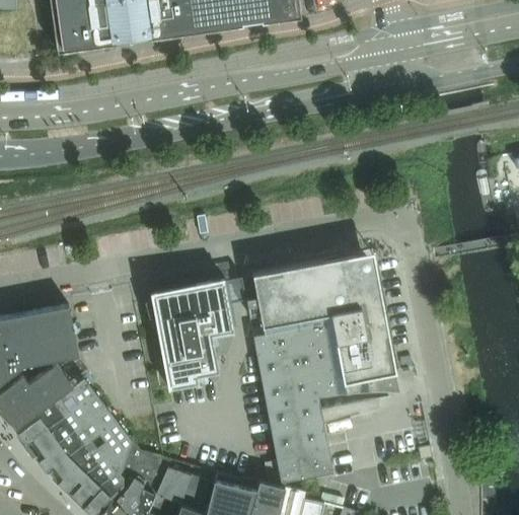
[(0,0),(0,11),(16,12),(16,0),(0,0)]
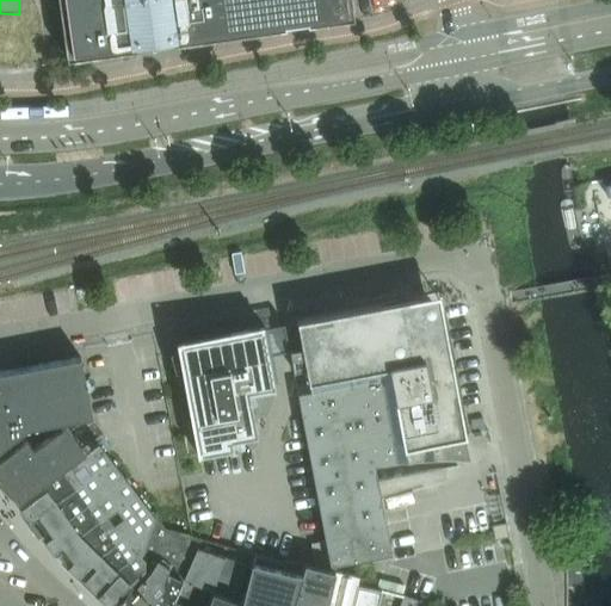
[(355,23),(351,0),(57,0),(67,65),(137,54),(137,48),(142,48),(150,54),(159,53),(165,44),(170,43),(171,49),(355,23)]
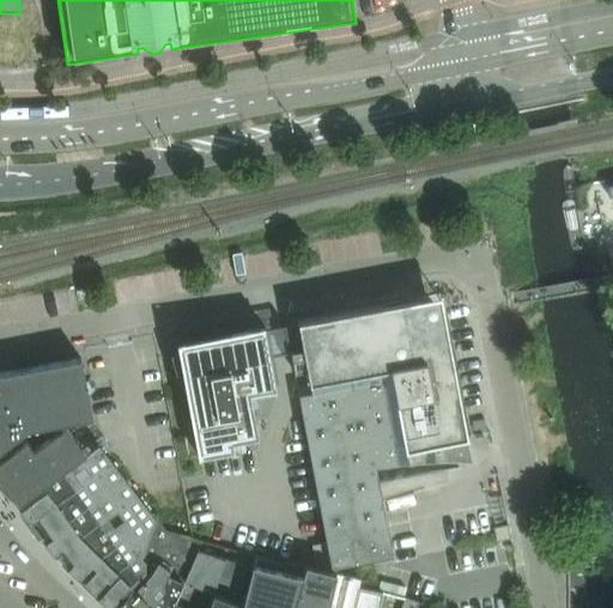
[(18,71),(19,70),(19,71),(46,67),(38,16),(19,14),(0,13),(0,68),(18,71)]
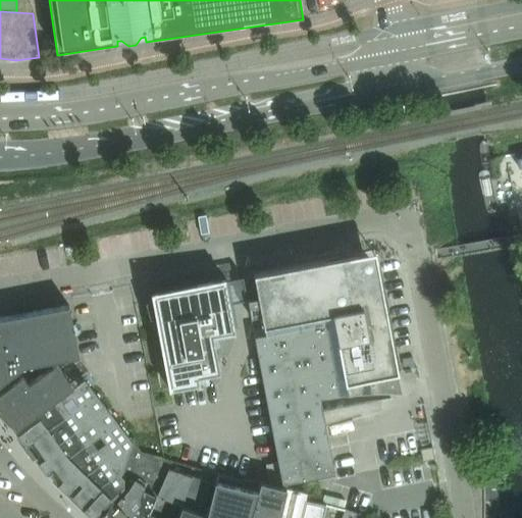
[(323,416),(323,415),(320,402),(378,391),(400,386),(398,376),(375,255),(352,259),(254,277),(258,299),(247,301),(251,320),(261,318),(265,338),(254,340),(278,467),(282,487),(334,477),(323,416)]
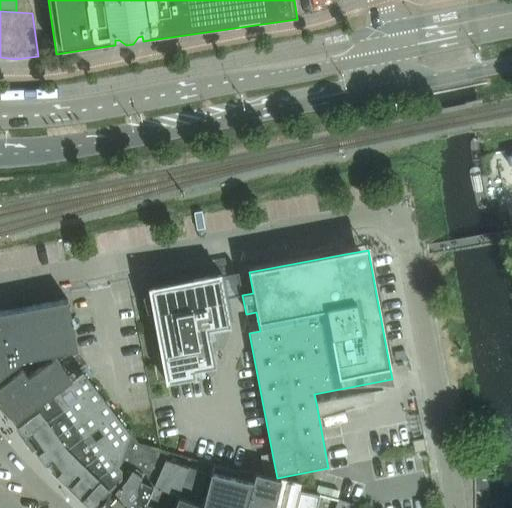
[(147,316),(153,315),(166,385),(196,379),(195,372),(216,368),(209,333),(230,329),(221,277),(198,282),(189,285),(189,284),(189,283),(188,282),(187,282),(186,281),(185,281),(183,281),(181,282),(181,283),(180,284),(180,286),(180,287),(180,288),(142,299),(147,316)]
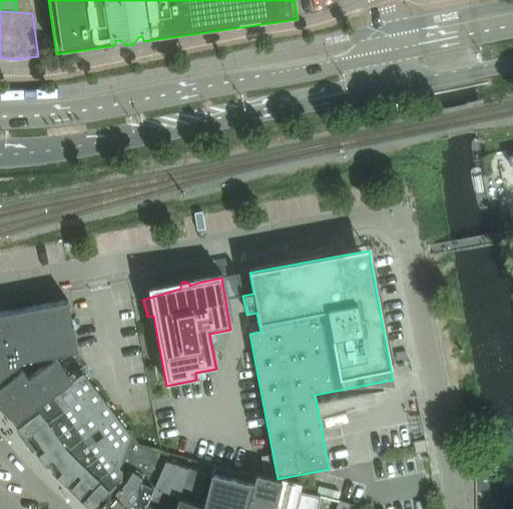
[(68,304),(0,316),(0,381),(21,365),(21,364),(78,353),(68,304)]
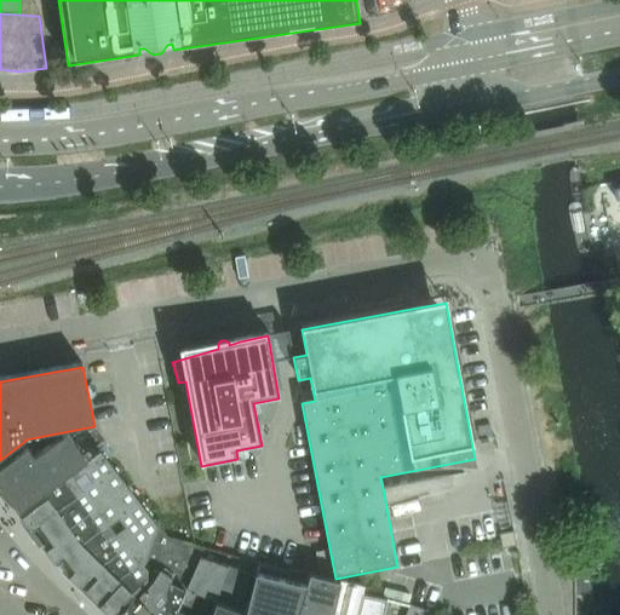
[(491,432),(482,434),(483,443),(493,442),(491,432)]
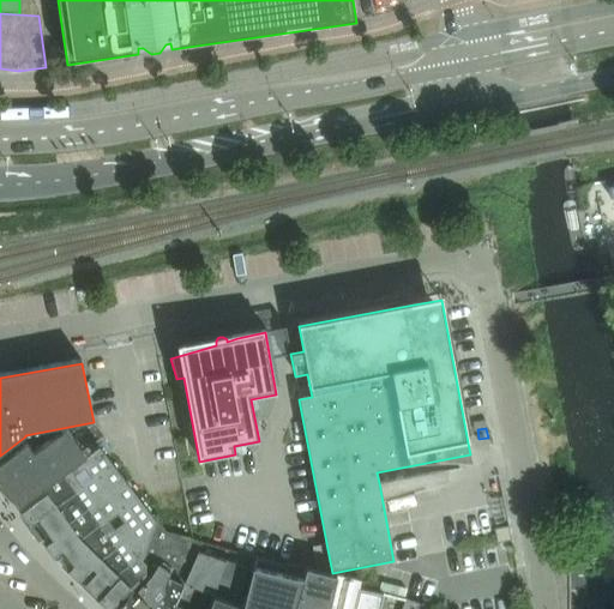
[(19,506),(18,506),(20,508),(86,459),(68,434),(61,435),(34,456),(26,446),(0,465),(0,481),(1,483),(2,482),(19,506)]
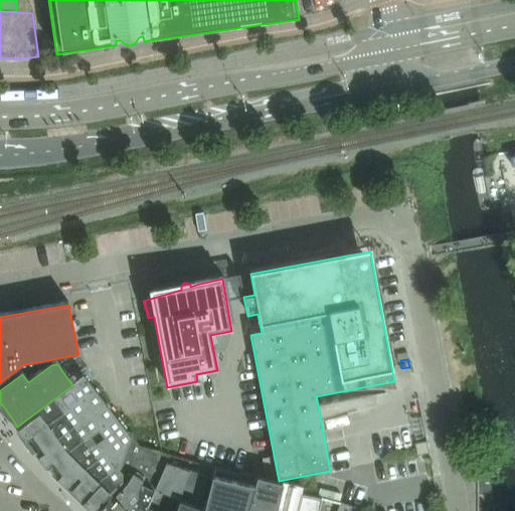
[(83,377),(72,385),(17,427),(27,442),(31,440),(40,453),(37,455),(47,470),(51,468),(57,476),(55,477),(68,490),(70,489),(81,500),(80,501),(91,510),(99,510),(125,480),(125,471),(121,471),(127,446),(138,449),(131,439),(83,377)]
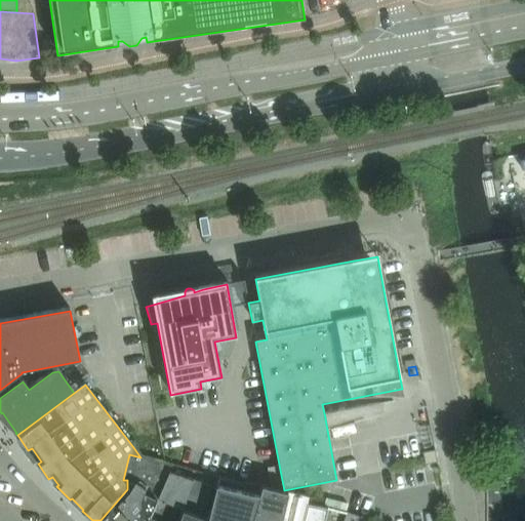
[(435,453),(422,455),(425,467),(425,468),(438,466),(435,453)]
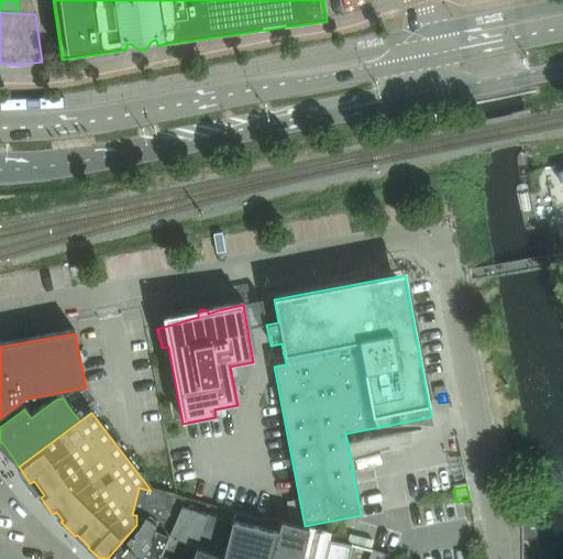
[(136,525),(108,558),(142,558),(152,543),(150,541),(169,497),(152,492),(151,491),(139,488),(132,515),(136,515),(136,525)]
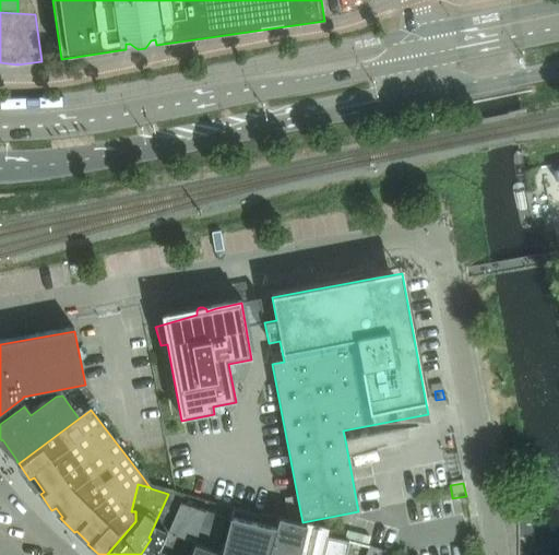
[(156,554),(165,536),(179,506),(180,506),(182,497),(175,495),(168,494),(149,538),(151,539),(141,554),(156,554)]
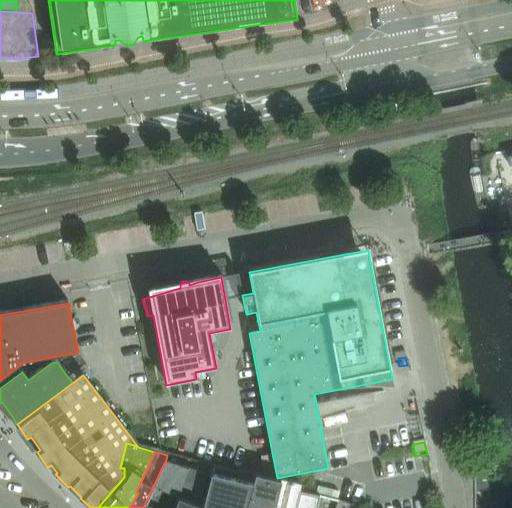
[(175,507),(178,500),(197,507),(203,507),(205,498),(201,497),(207,477),(188,471),(165,463),(164,463),(151,491),(143,507),(175,507)]
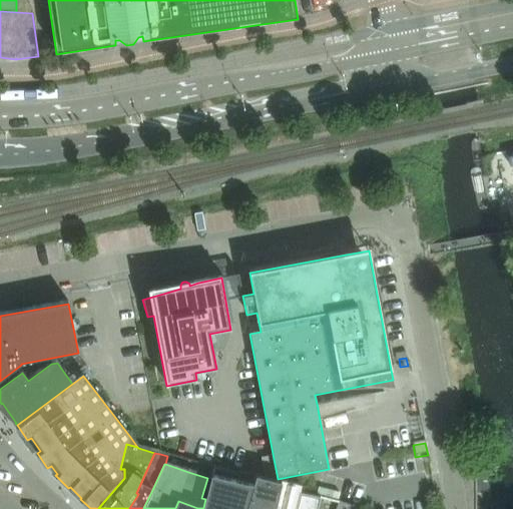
[(275,508),(281,486),(282,483),(279,483),(270,481),(265,479),(259,478),(259,477),(255,477),(253,486),(211,476),(205,499),(203,508),(275,508)]
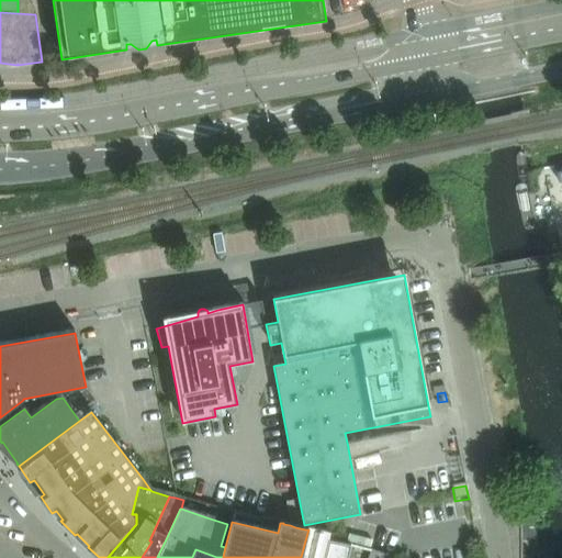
[(324,557),(328,542),(329,538),(307,533),(301,557),(324,557)]
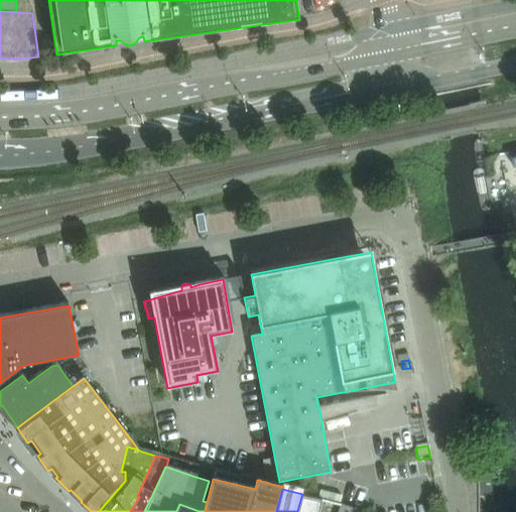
[(301,497),(297,511),(352,511),(341,507),(326,503),(324,511),(319,511),(323,502),(301,497)]
